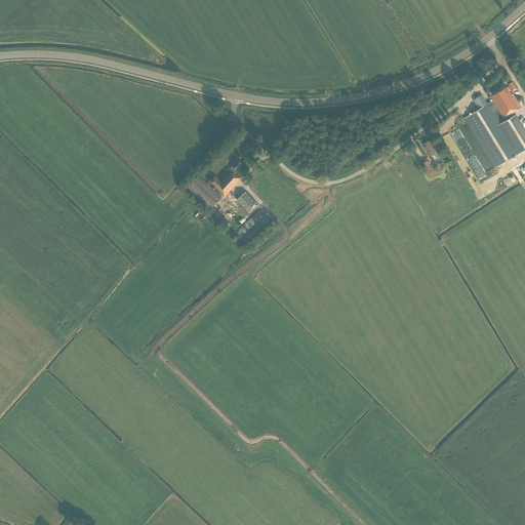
[(474,101),(479,110),(465,119),(494,168),(524,149),(524,130),(516,115),(501,124),(494,112),(497,109),(505,119),(512,115),(516,112),(516,111),(521,108),(513,94),(512,95),(507,88),(510,86),(513,91),(517,89),(513,82),(509,85),(506,86),(503,82),(487,91),(493,102),(487,105),(482,95),(474,101)]
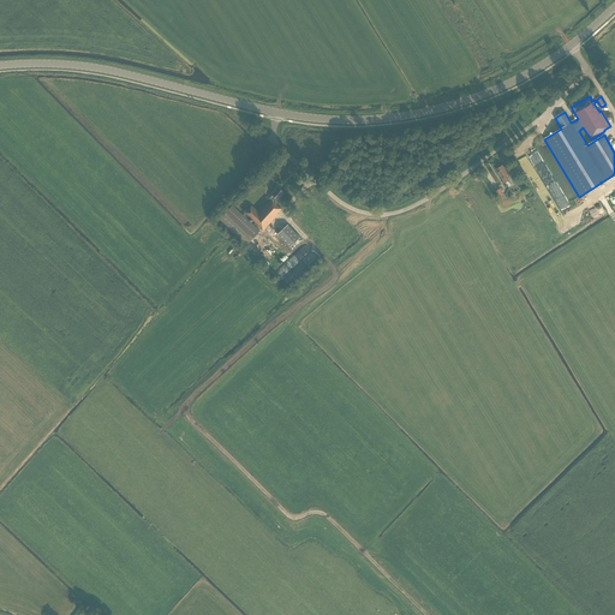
[(527,155),(521,159),(530,179),(536,175),(527,155)]
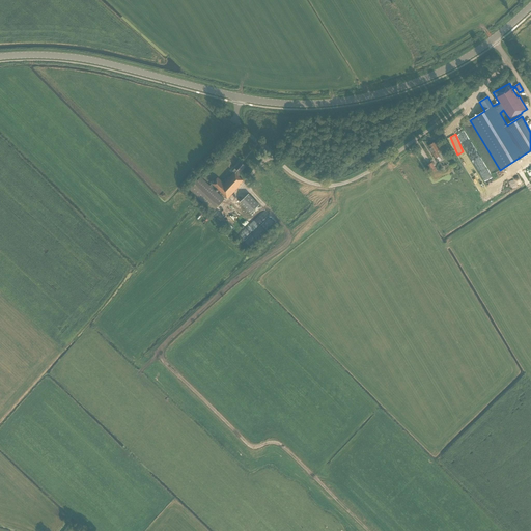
[(434,142),(428,146),(432,154),(436,158),(440,156),(439,155),(444,151),(438,141),(435,143),(434,142)]
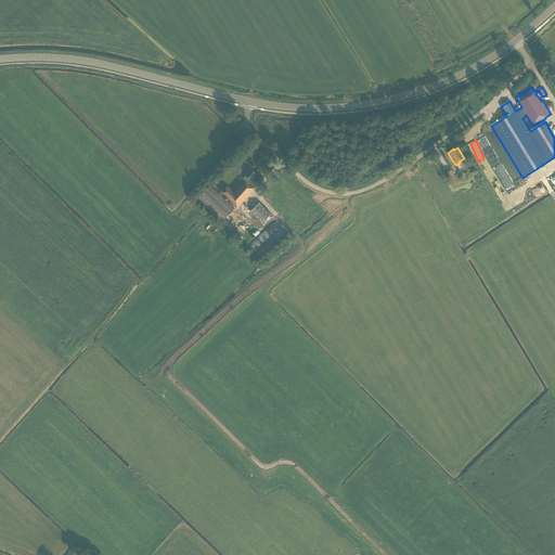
[(252,169),(245,176),(246,177),(243,179),(244,180),(245,180),(234,192),(228,185),(219,195),(209,185),(197,198),(222,222),(234,208),(224,199),(227,197),(239,208),(252,193),(250,193),(254,189),(249,184),(252,181),(250,180),(257,175),(252,169)]
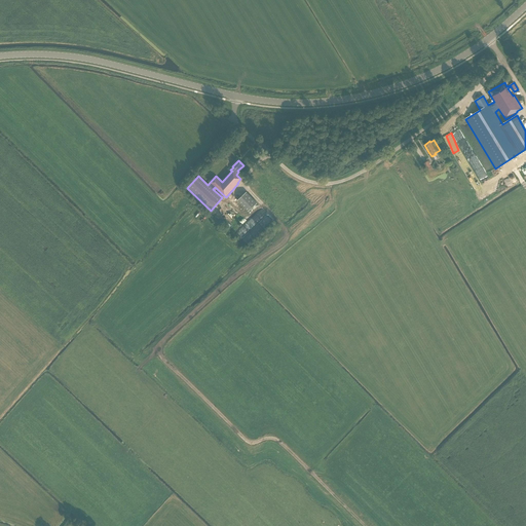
[(471,181),(476,176),(473,172),(466,176),(471,181)]
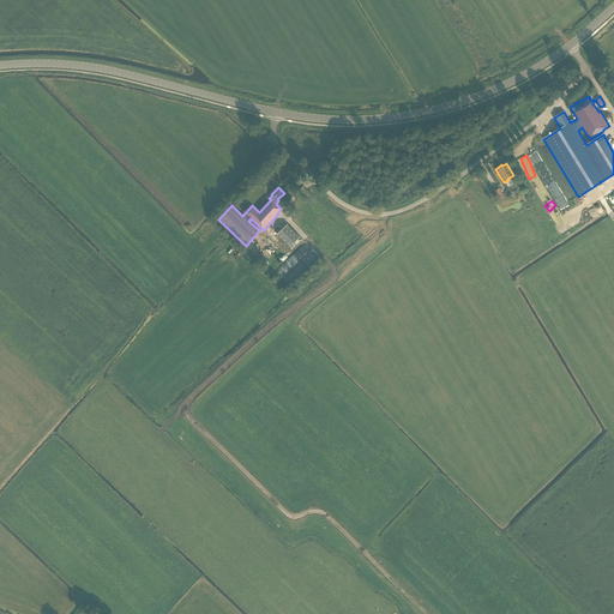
[(289,247),(300,238),(288,224),(277,234),(289,247)]
